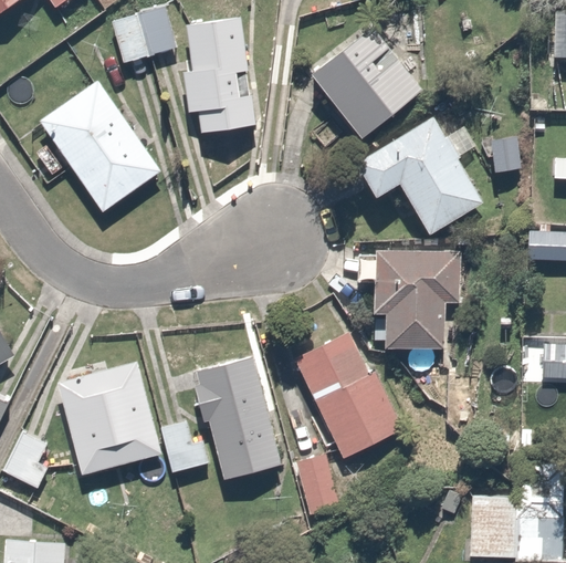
[(0,0),(0,12),(18,0),(51,0),(55,7),(64,0),(0,0)]
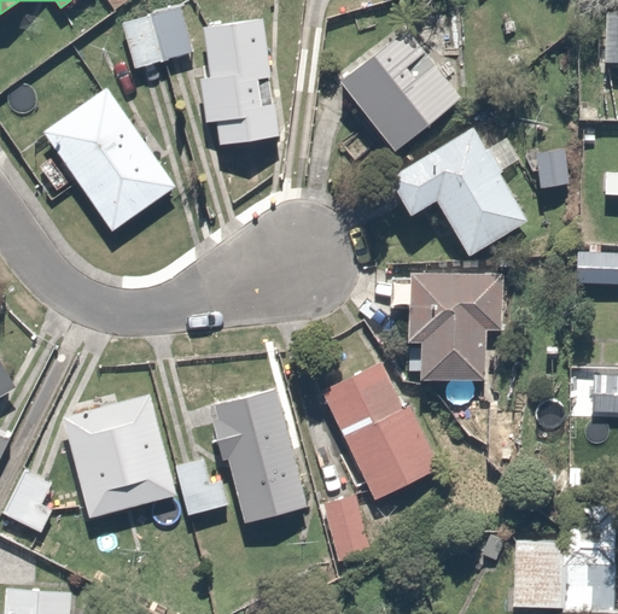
[(185,4),(121,18),(132,68),(196,54),(185,4)]
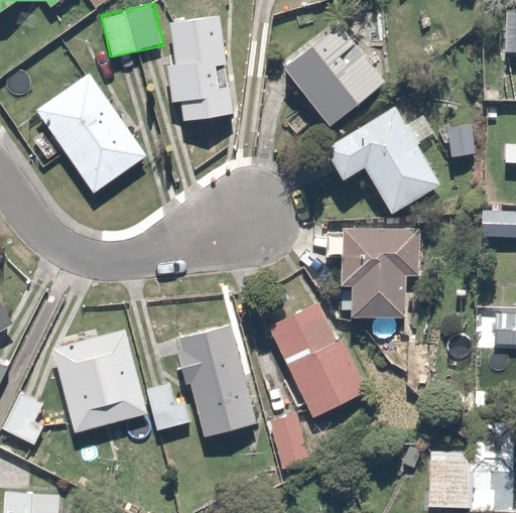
[(515,5),(505,5),(504,55),(515,55),(515,5)]
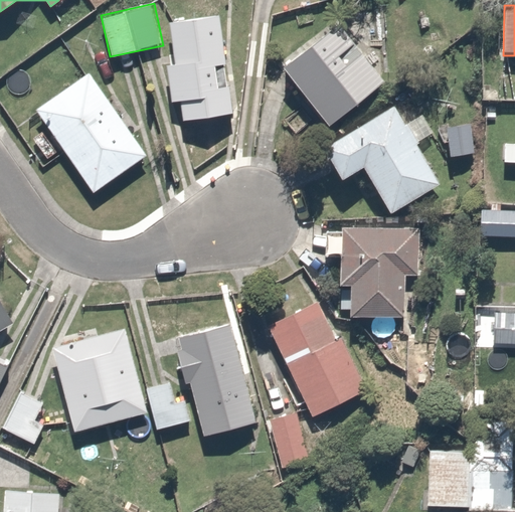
[(218,16),(170,18),(173,62),(165,62),(168,102),(175,102),(176,119),(223,116),(218,16)]
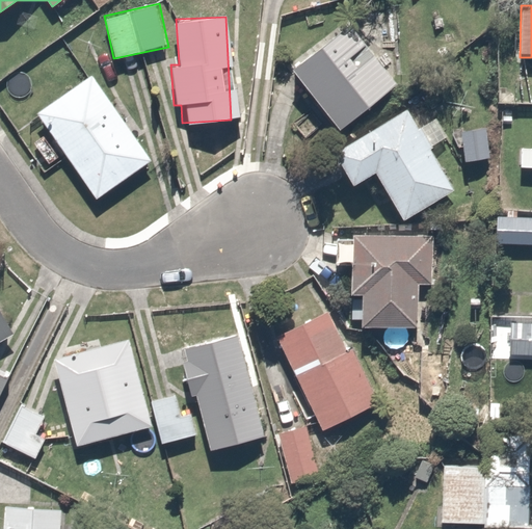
[(399,83),(347,26),(293,75),(345,132),(399,83)]
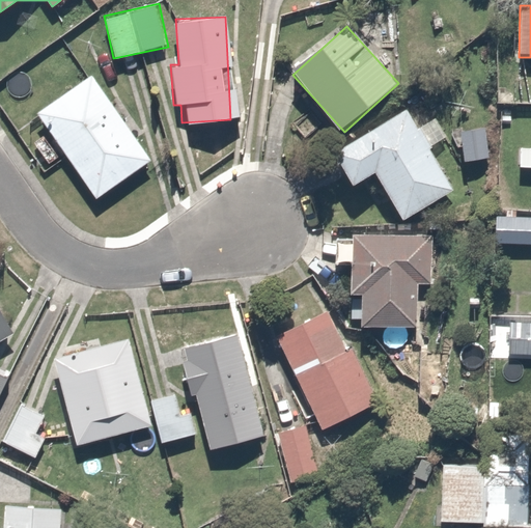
[(152,158),(90,71),(33,111),(96,198),(152,158)]
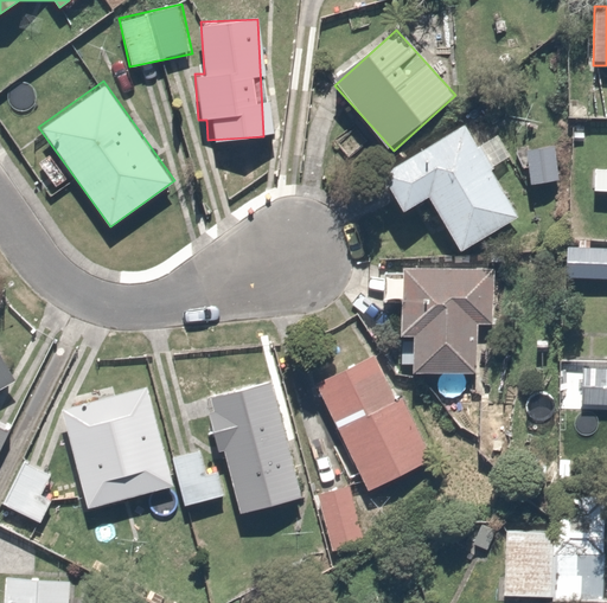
[(470,122),(384,178),(410,217),(432,203),(464,251),(526,209),(470,122)]
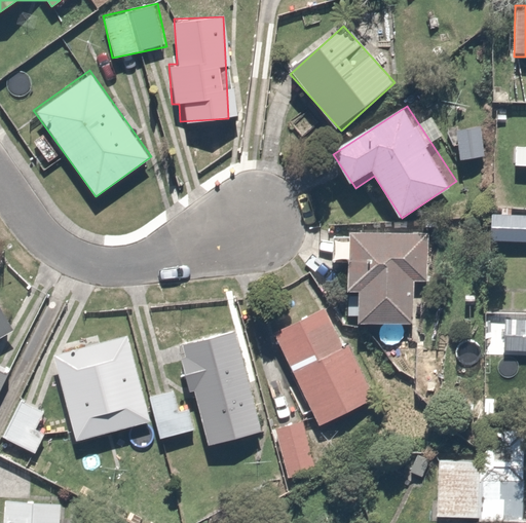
[(525,162),(525,143),(515,142),(514,162),(525,162)]
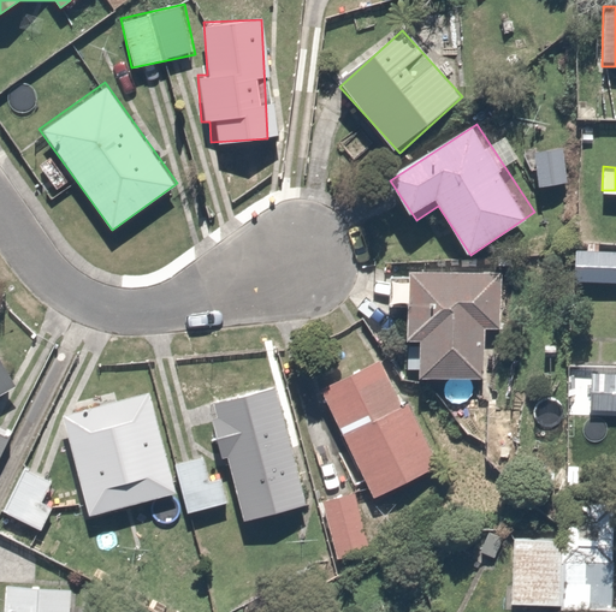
[(615,247),(579,247),(578,278),(615,279),(615,247)]
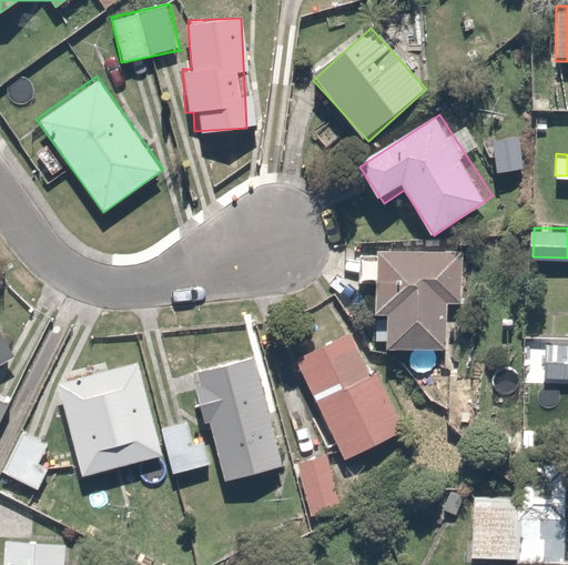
[(464,299),(467,254),(382,248),(376,313),(389,314),(386,350),(448,354),(453,298),(464,299)]
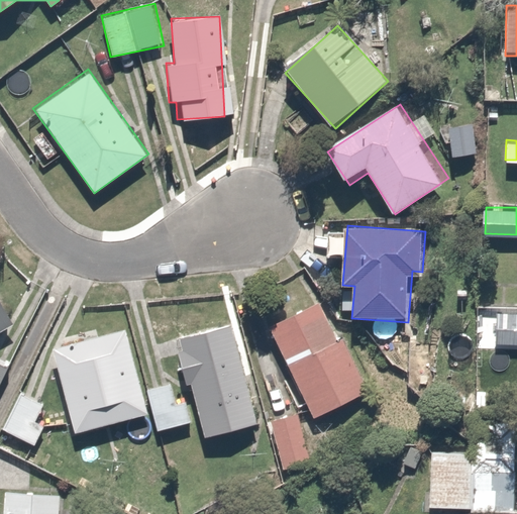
[(372,387),(329,296),(269,324),(312,415),(372,387)]
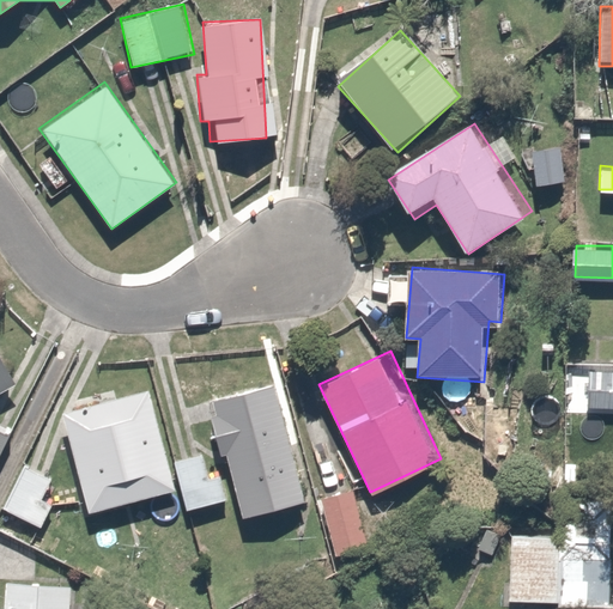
[(0,402),(20,391),(0,353),(0,402)]
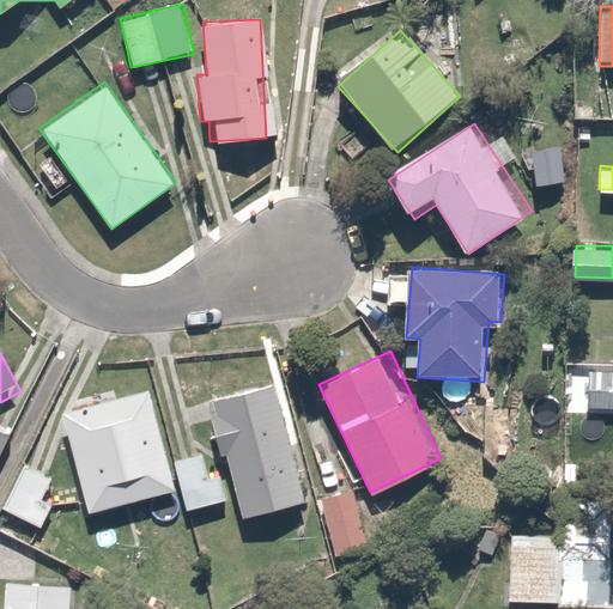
[(281,385),(200,406),(213,455),(222,454),(238,519),(310,500),(281,385)]
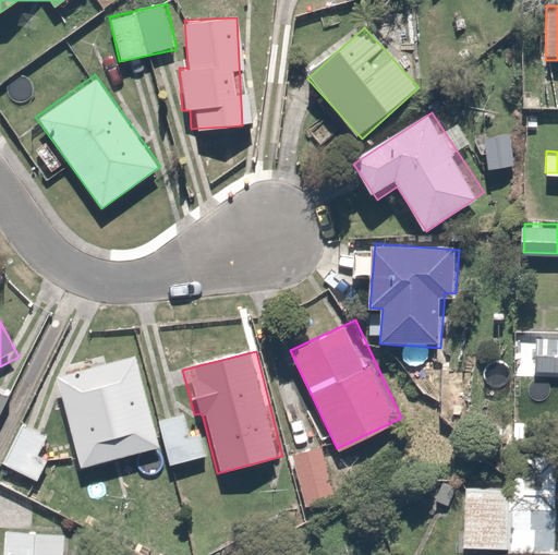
[(135,354),(55,377),(81,469),(160,447),(135,354)]
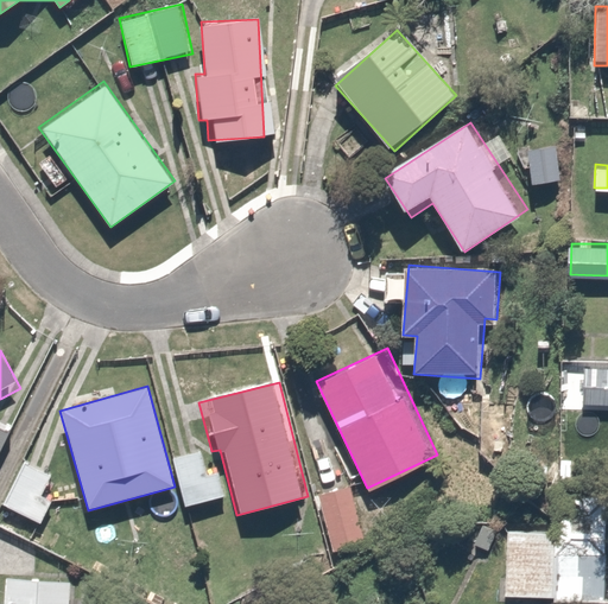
[(0,466),(17,426),(0,418),(0,466)]
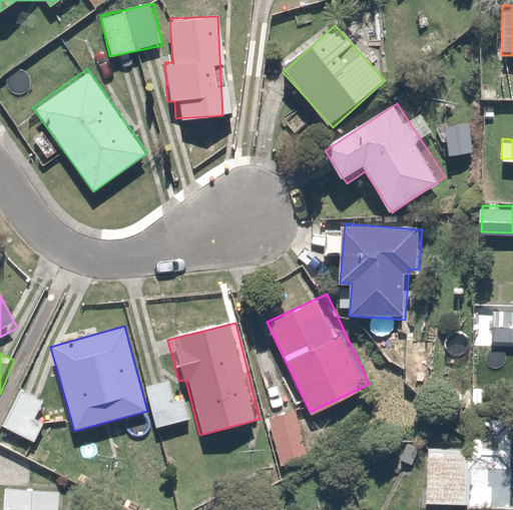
[(174,399),(170,381),(147,386),(156,429),(190,422),(184,397),(174,399)]
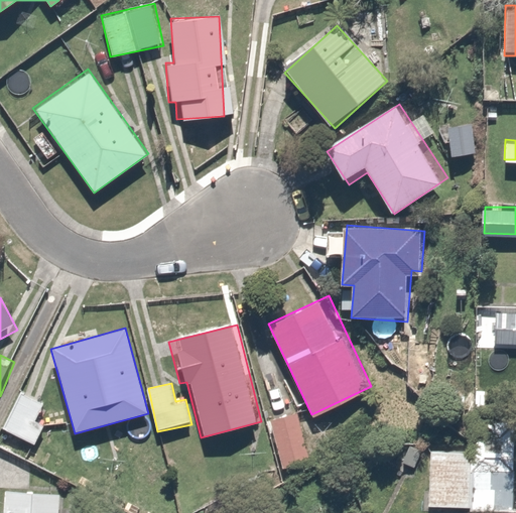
[(37,417),(44,400),(19,389),(2,426),(37,442),(47,422),(37,417)]
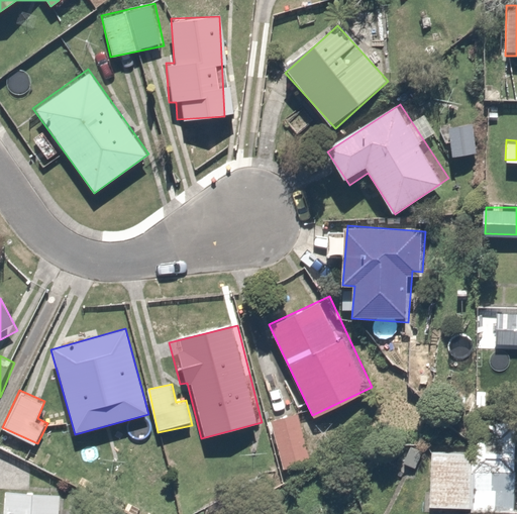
[(299,411),(269,417),(281,472),(311,465),(299,411)]
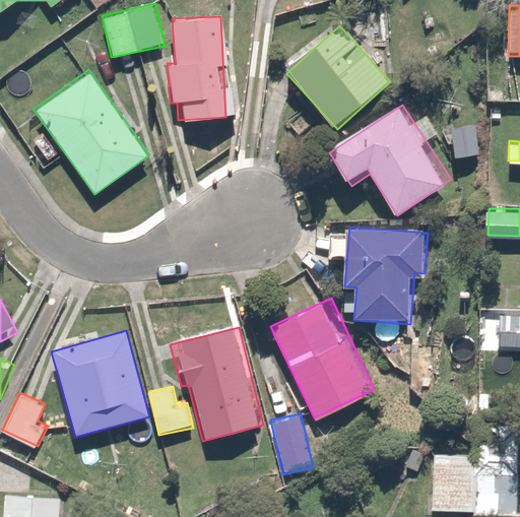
[(519,419),(475,418),(474,452),(433,451),(431,510),(519,512),(519,419)]
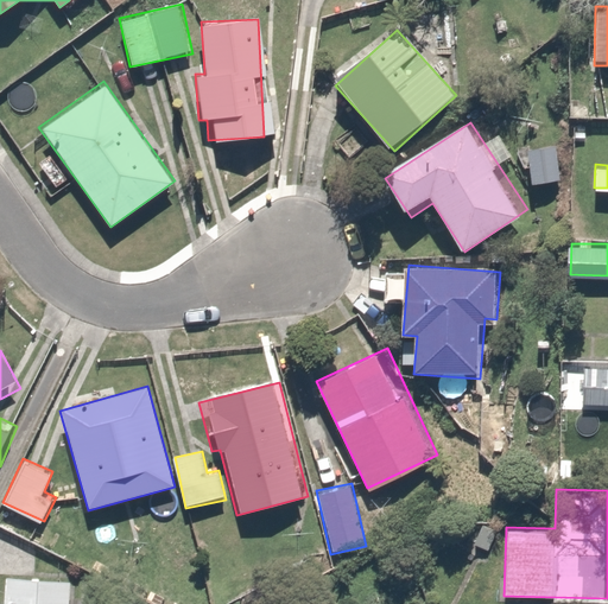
[(78,603),(80,580),(5,576),(4,603),(0,603),(78,603)]
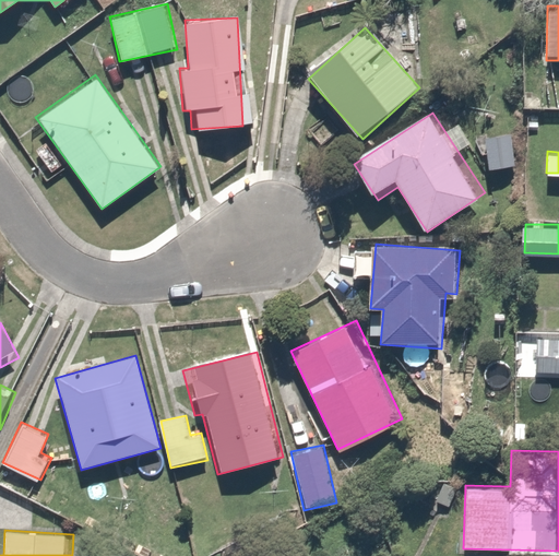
All buildings are outlined.
